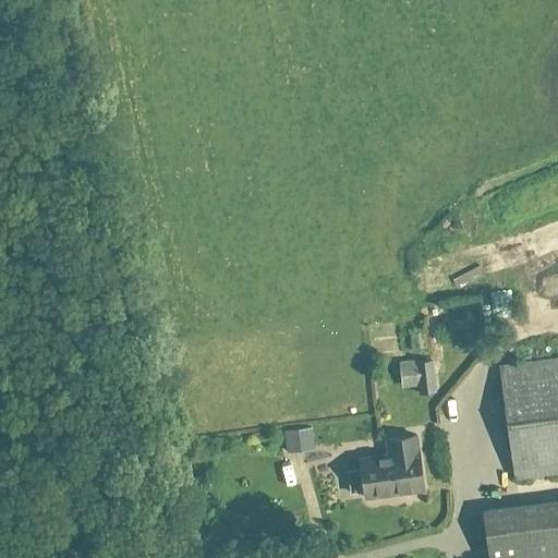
[(423,349),(434,349),(434,327),(423,327),(423,349)]
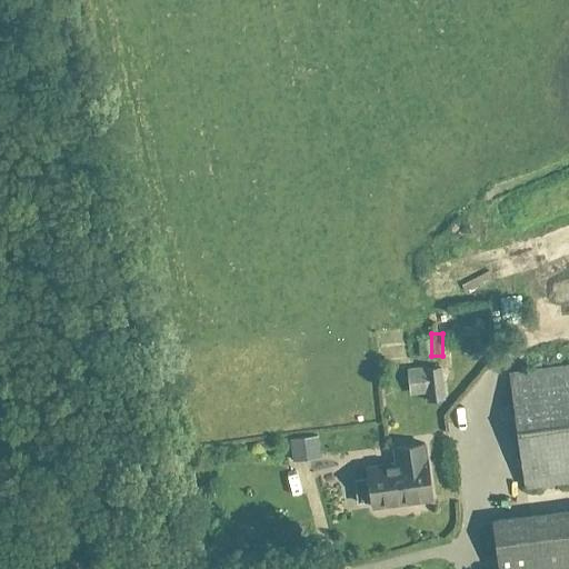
[(568,362),(555,366),(509,371),(523,485),(568,478),(568,362)]
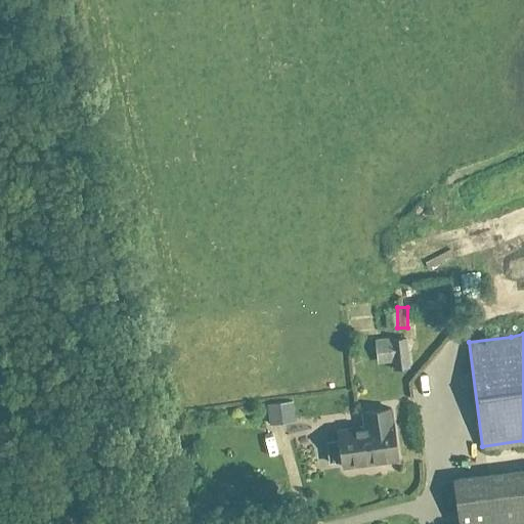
[(392,361),(393,368),(405,367),(402,338),(390,339),(390,337),(376,338),(379,363),(392,361)]
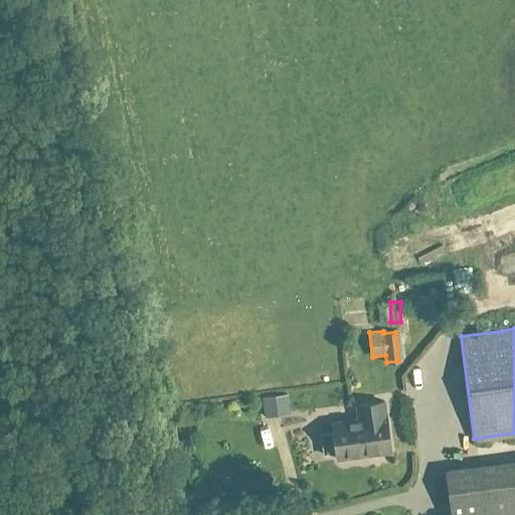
[(356,418),(331,421),(332,433),(321,435),(323,457),(335,455),(336,461),(392,454),(385,400),(355,403),(356,418)]
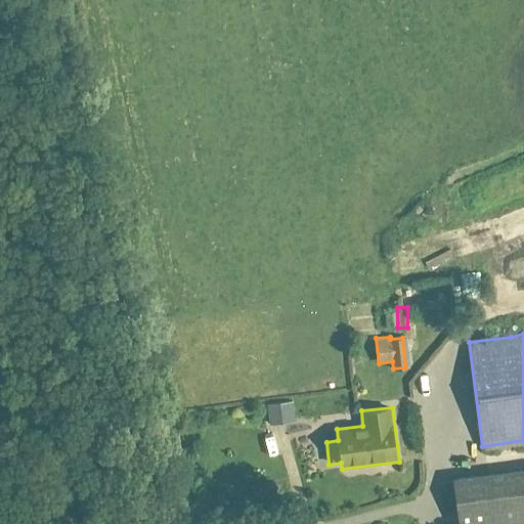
[(460,523),(501,523),(495,474),(454,480),(460,523)]
